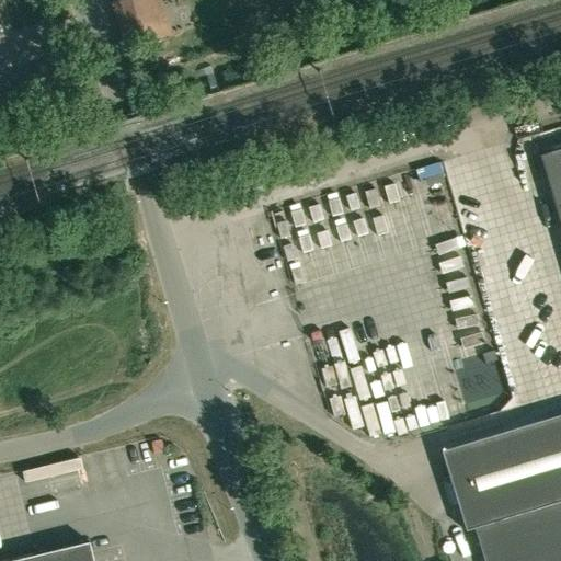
[(173,36),(161,0),(121,0),(111,3),(126,52),(173,36)]
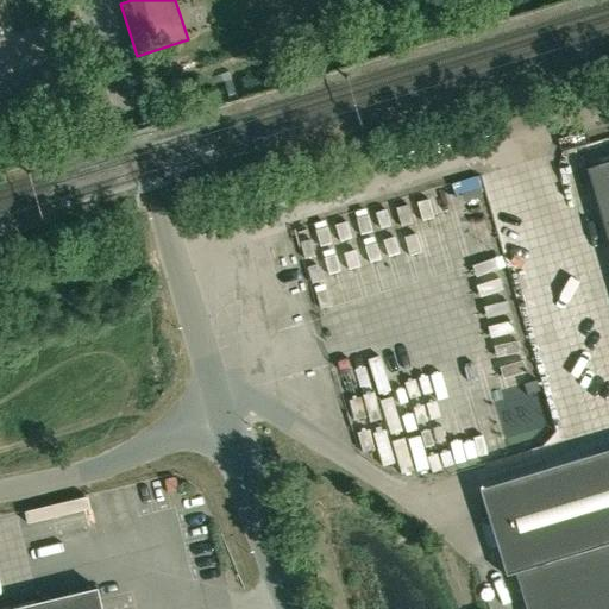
[(63,66),(16,81),(24,107),(71,92),(63,66)]
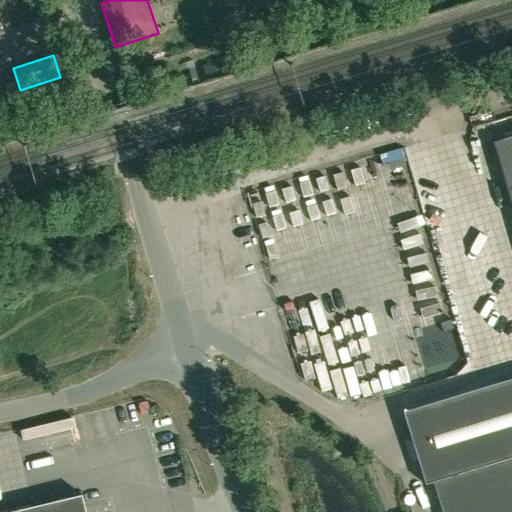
[(511,511),(511,135),(494,141),(511,203),(511,378),(403,411),(424,484),(432,481),(440,511),(511,511)]
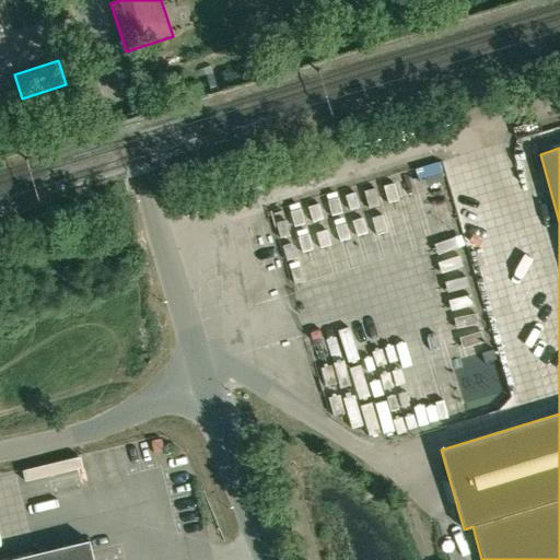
[(94,559),(90,541),(9,559),(94,559)]
